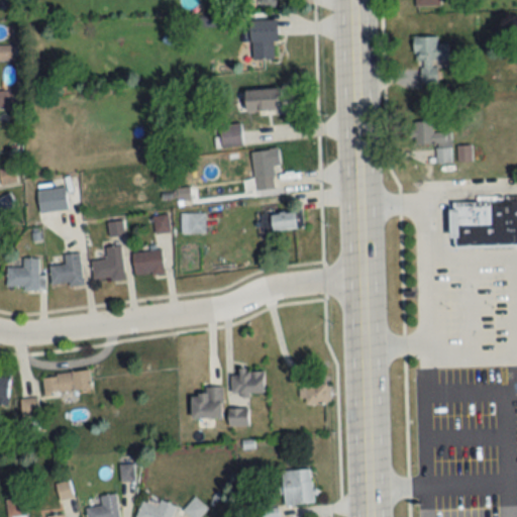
[(251,59),(278,58),(278,20),(250,20),(251,59)]
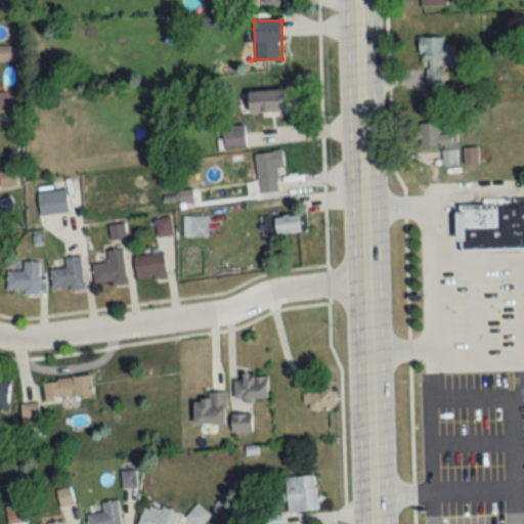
[(443,37),(420,37),(420,61),(426,61),(426,84),(443,84),(443,61),(454,61),(454,44),(443,44),(443,37)]
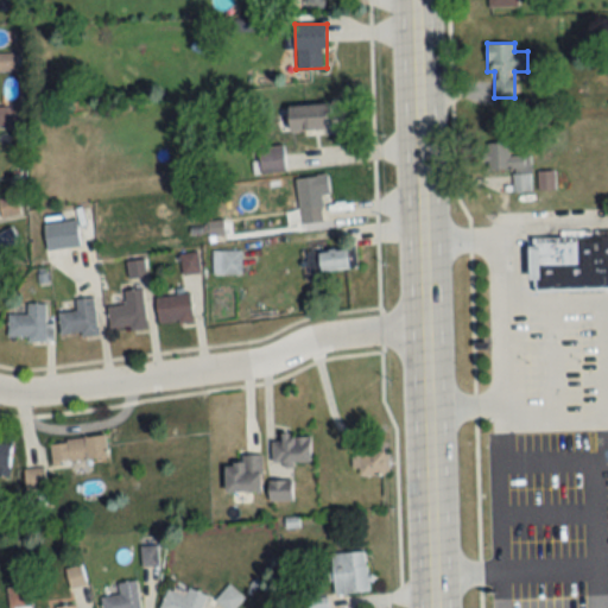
[(289,131),(334,131),(334,103),(289,103),(289,131)]
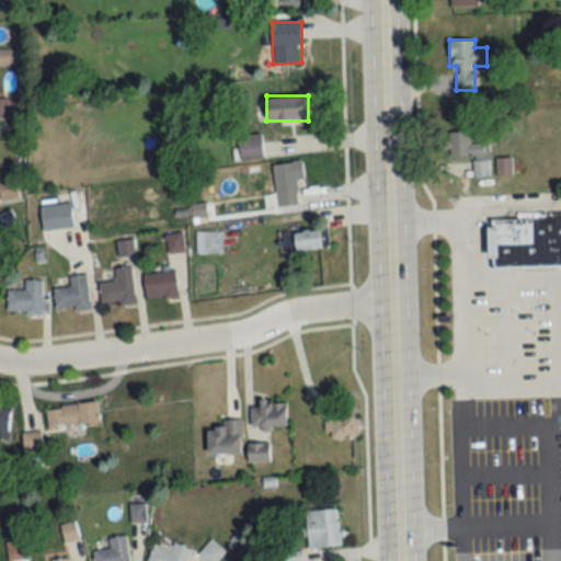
[(448,130),(449,157),(472,156),(473,174),(490,174),(489,142),(470,142),(469,130),(448,130)]
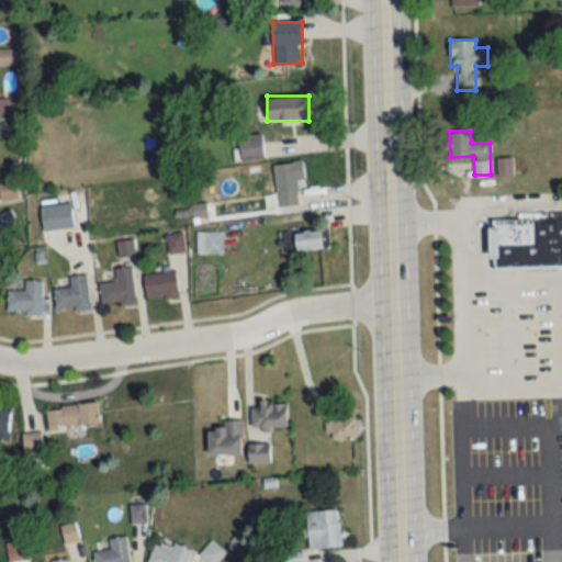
[(240,134),(240,158),(263,158),(263,134),(240,134)]
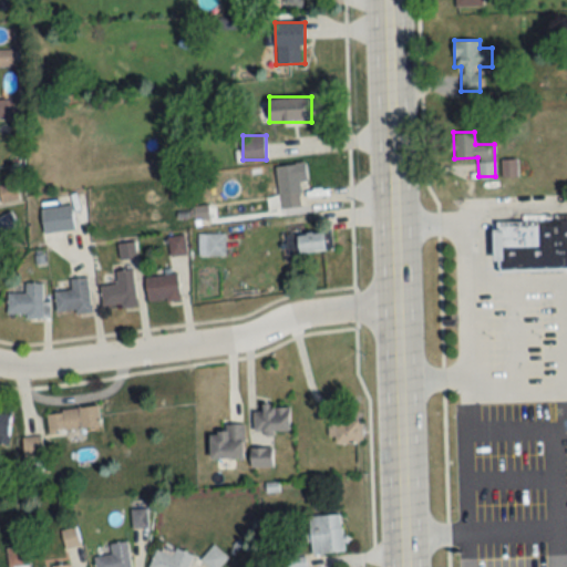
[(516,175),(516,160),(502,160),(502,175),(516,175)]
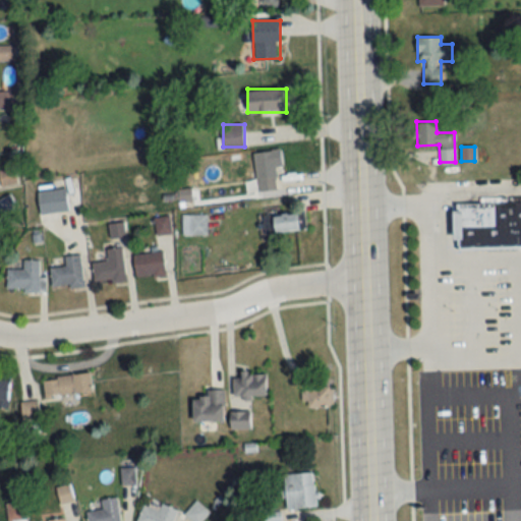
[(277,189),(275,166),(282,165),(281,149),(253,151),(257,191),(277,189)]
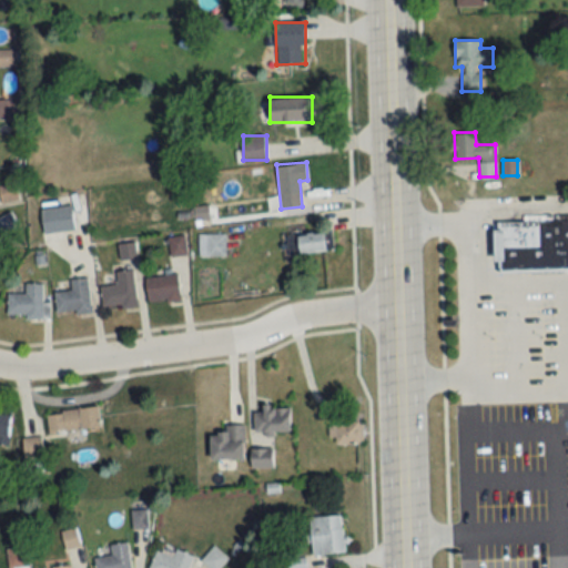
[(0,195),(3,204),(19,199),(13,182),(0,186),(0,195)]
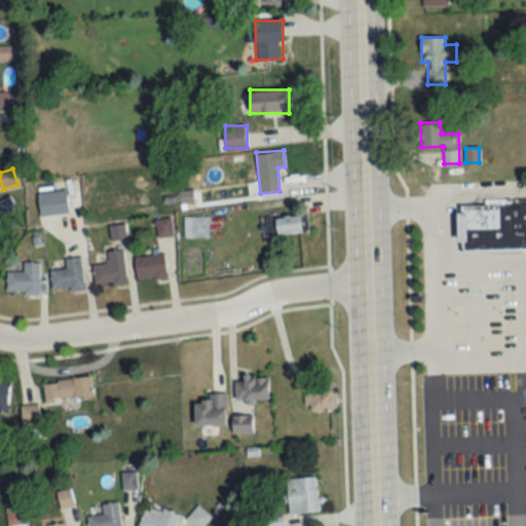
[(68,213),(66,190),(37,193),(40,216),(68,213)]
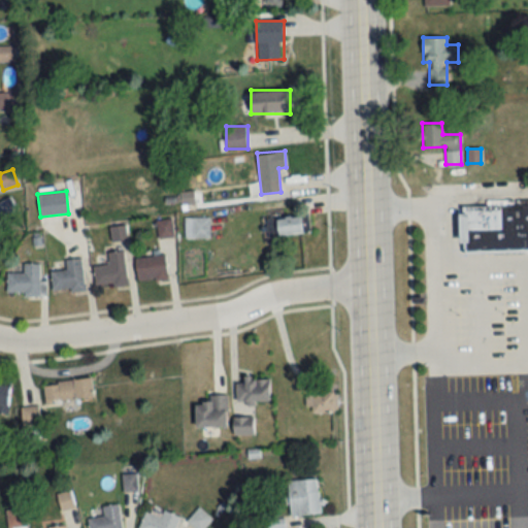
[(15,209),(8,198),(0,202),(0,212),(2,217),(15,209)]
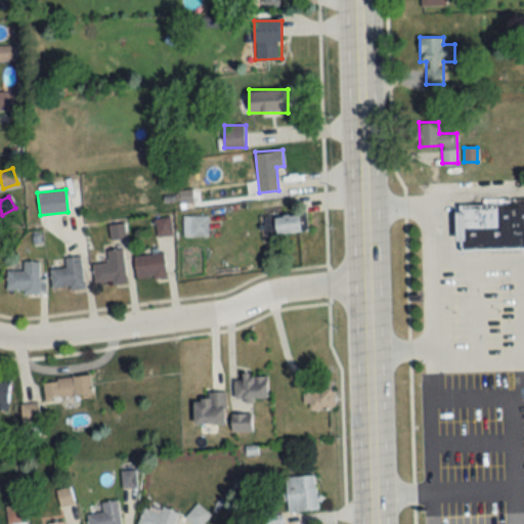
[(523,202),(465,203),(465,211),(457,211),(457,250),(523,249),(523,202)]
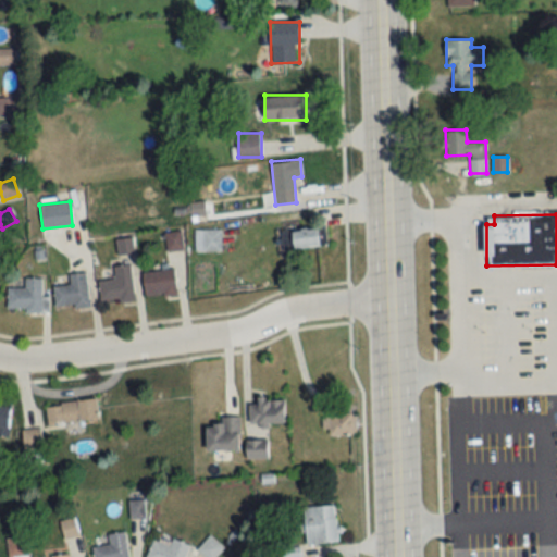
[(283,250),(322,246),(320,226),(281,231),(283,250)]
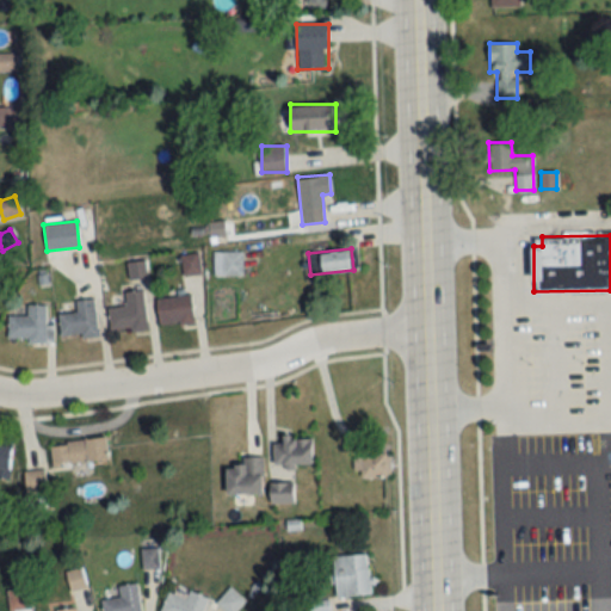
[(213,276),(241,276),(241,252),(213,252),(213,276)]
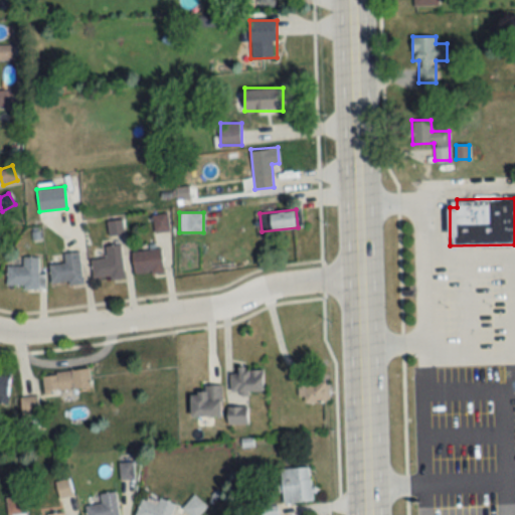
[(155,231),(168,230),(167,214),(153,215),(155,231)]
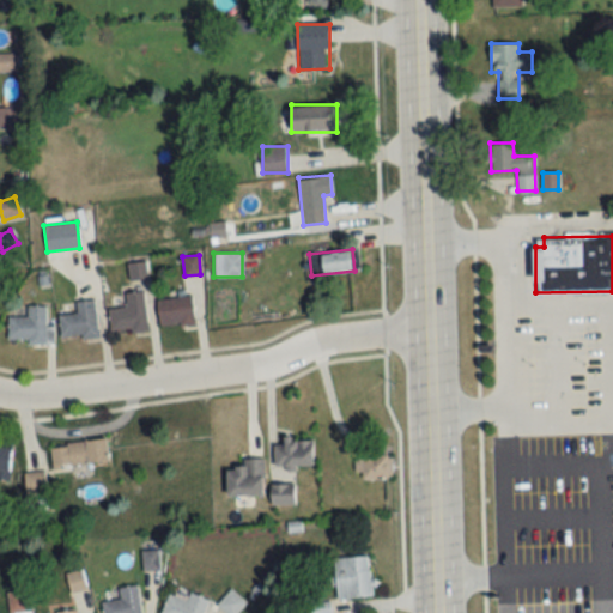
[(109,309),(110,333),(147,331),(144,291),(126,292),(127,308),(109,309)]
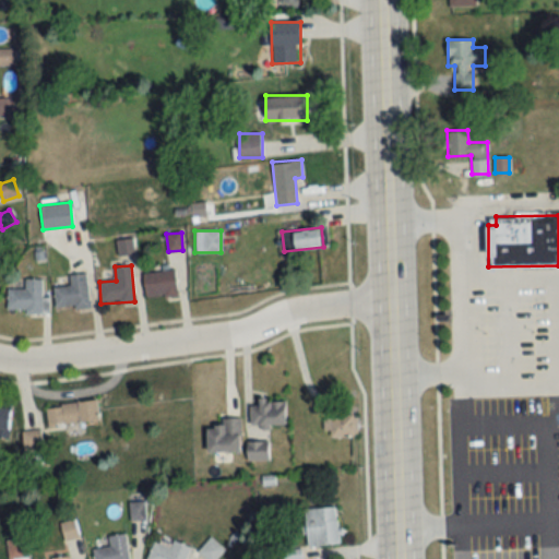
[(177,295),(175,270),(143,273),(145,298),(177,295)]
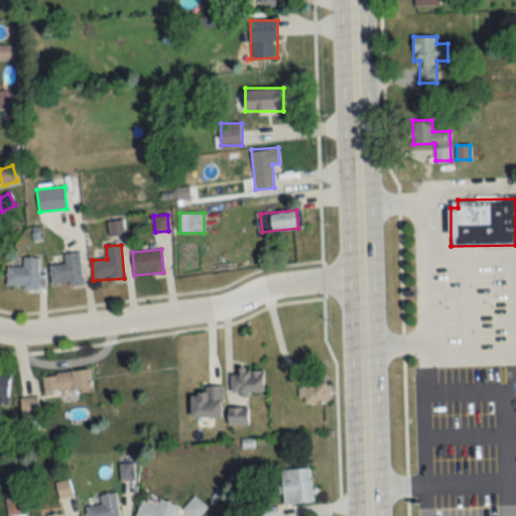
[(49,265),(51,285),(82,283),(80,253),(63,254),(65,264),(49,265)]
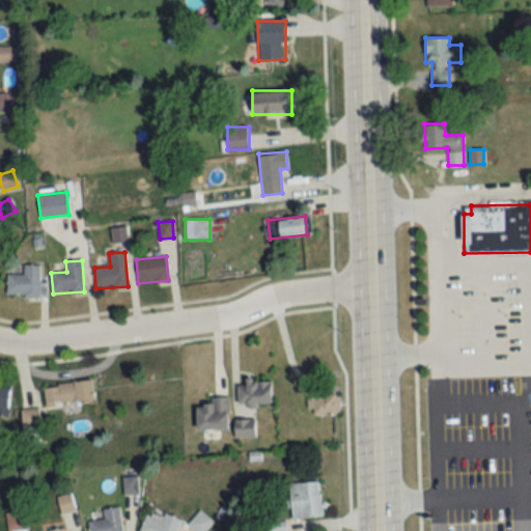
[(39,266),(24,266),(24,275),(7,275),(7,295),(24,295),(24,299),(43,299),(43,283),(39,283),(39,266)]
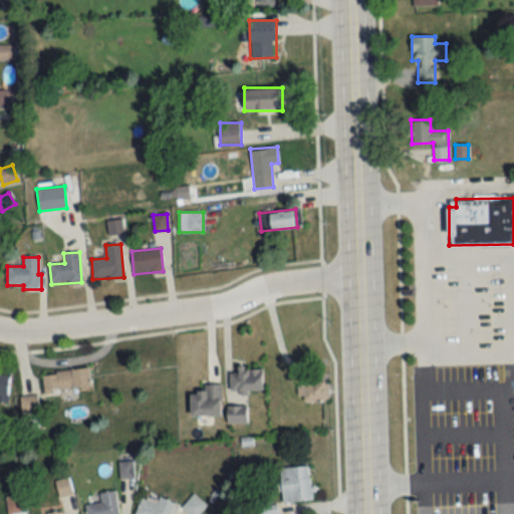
[(42,373),(43,394),(91,390),(89,369),(42,373)]
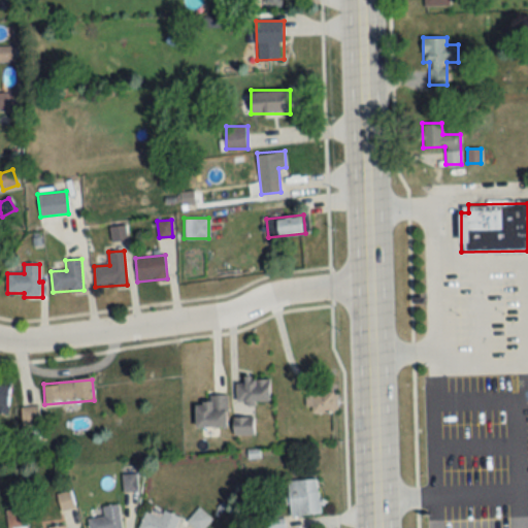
[(270,380),(236,380),(236,401),(270,401),(270,380)]
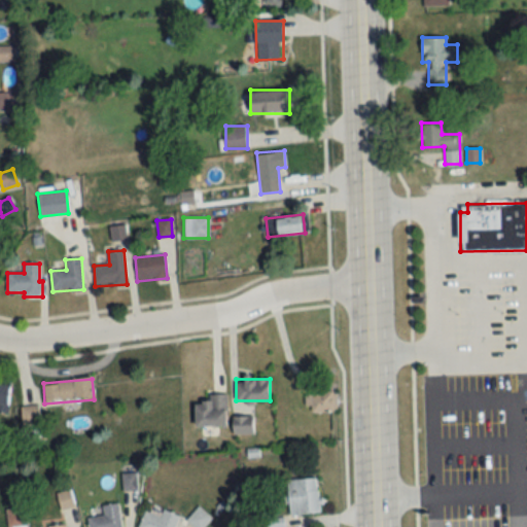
[(0,410),(10,411),(10,383),(0,382),(0,410)]
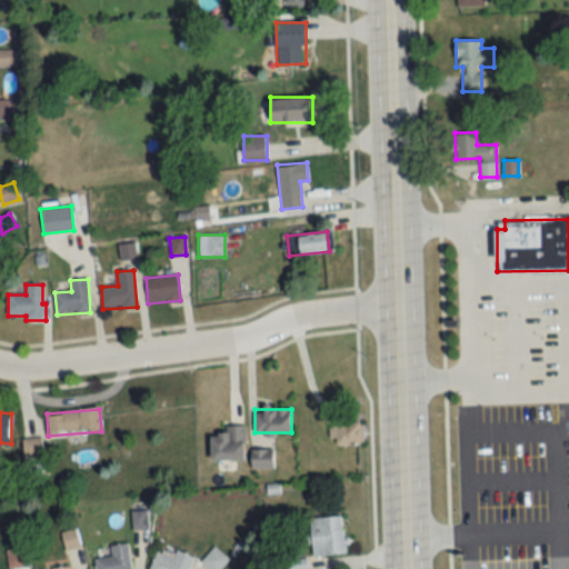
[(329,422),(329,445),(362,445),(362,422),(329,422)]
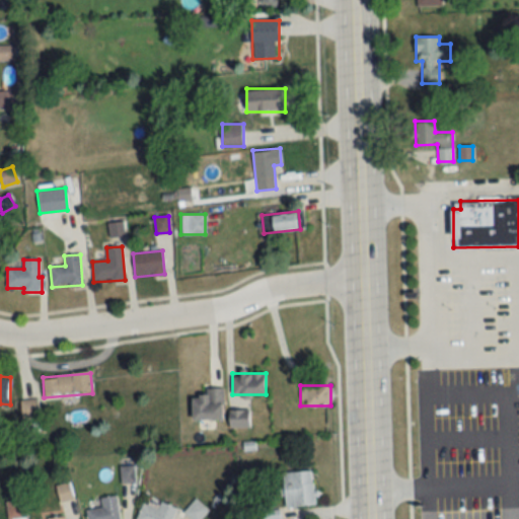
[(193,396),(193,419),(223,419),(223,387),(208,387),(208,396),(193,396)]
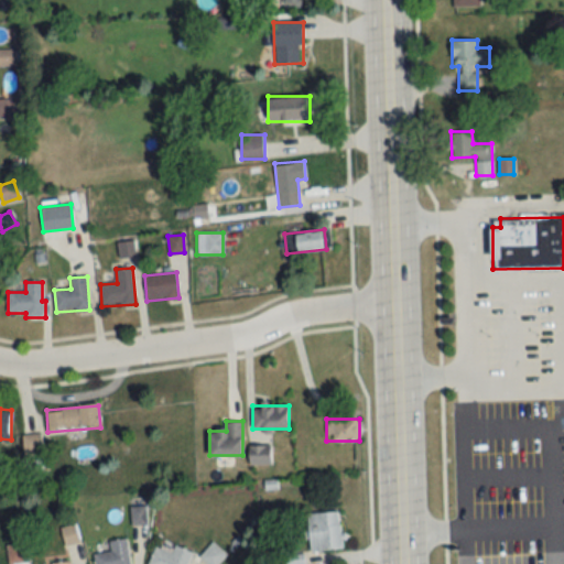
[(269,445),(250,445),(250,464),(269,464),(269,445)]
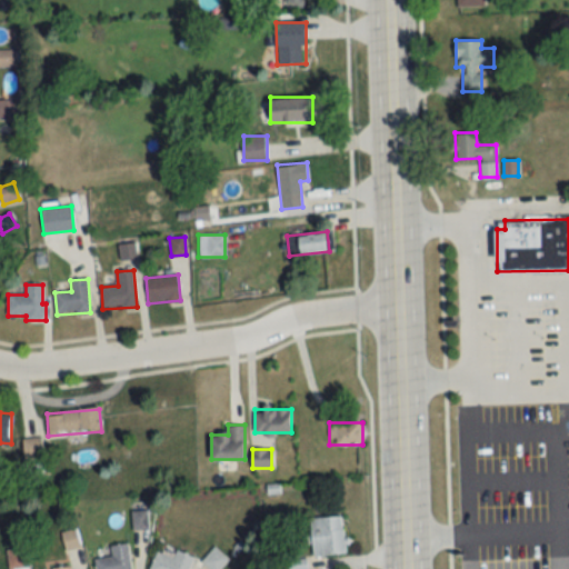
[(133,511),(133,528),(147,528),(147,511),(133,511)]
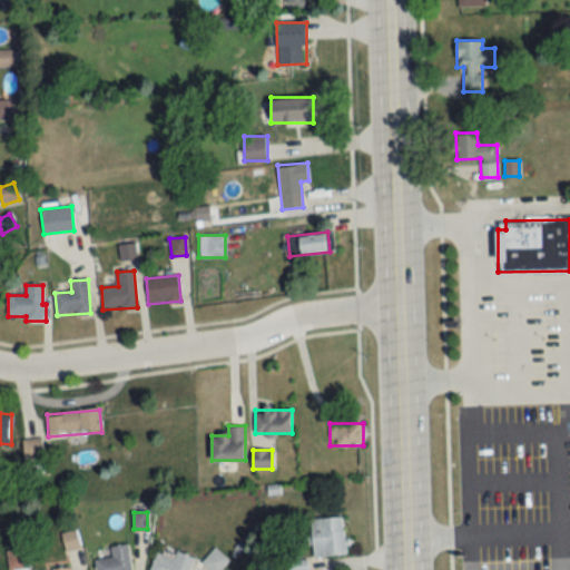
[(312,556),(344,554),(343,518),(312,518),(312,556)]
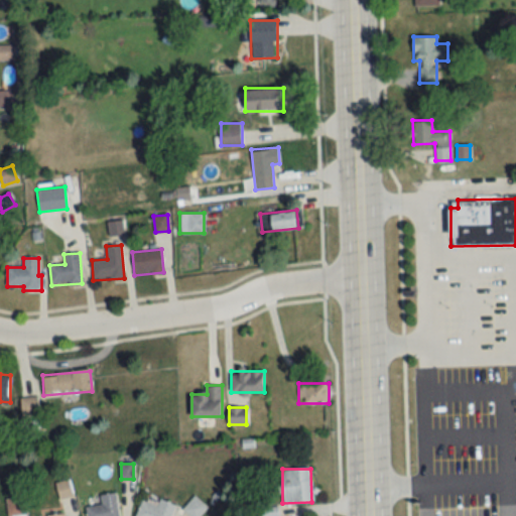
[(59,497),(72,495),(69,481),(56,483),(59,497)]
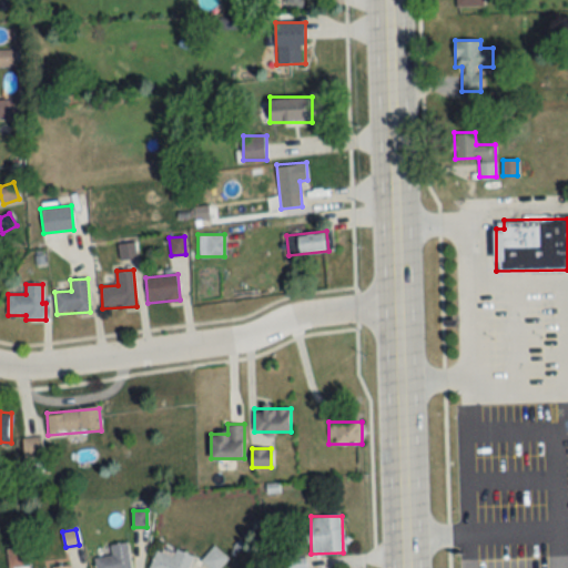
[(110,544),(111,556),(95,557),(95,567),(130,567),(129,543),(110,544)]
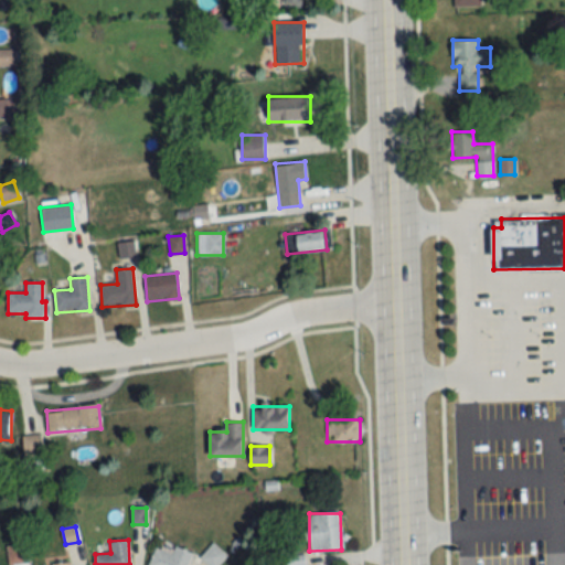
[(217,564),(226,555),(212,543),(200,557),(209,564),(217,564)]
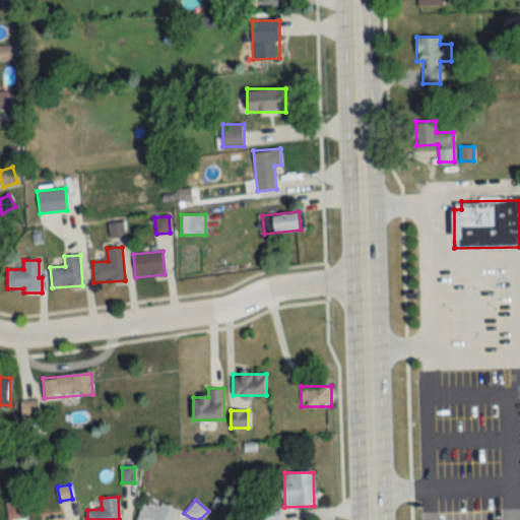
[(173,519),(178,509),(161,502),(158,510),(143,503),(135,519),(173,519)]
